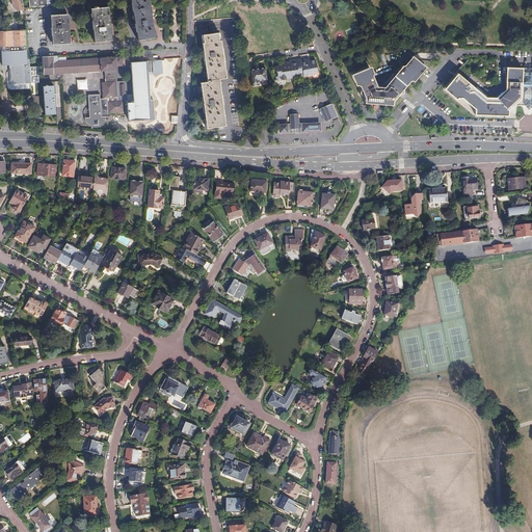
[(21,0),(9,0),(11,6),(15,6),(16,9),(24,8),(21,0)]
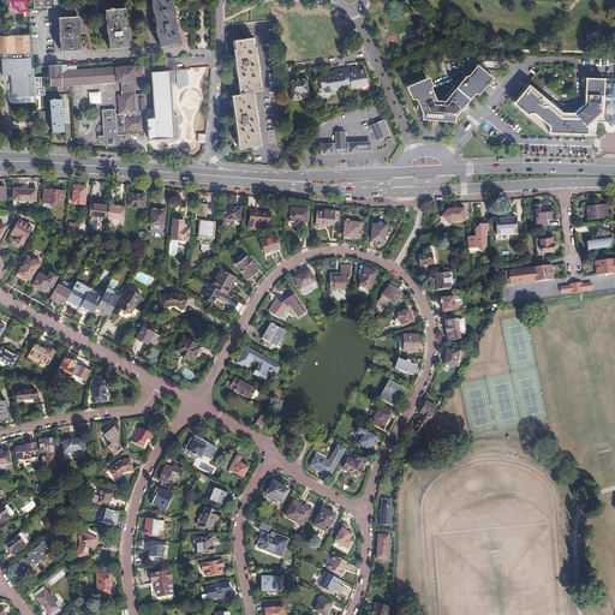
[(150,0),(159,49),(174,47),(167,5),(166,0),(150,0)]
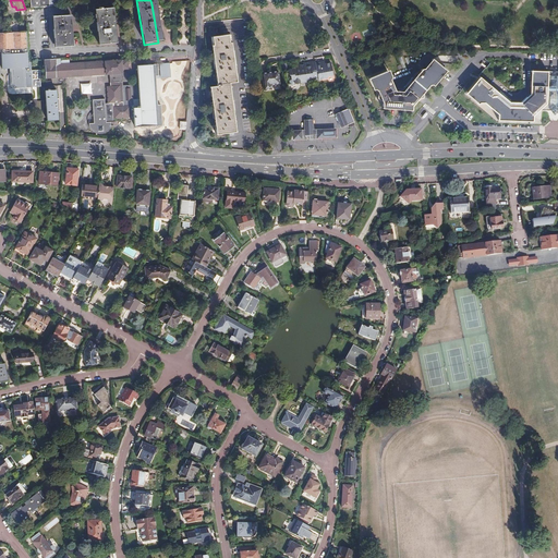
[(111,8),(96,9),(99,45),(113,44),(111,8)]
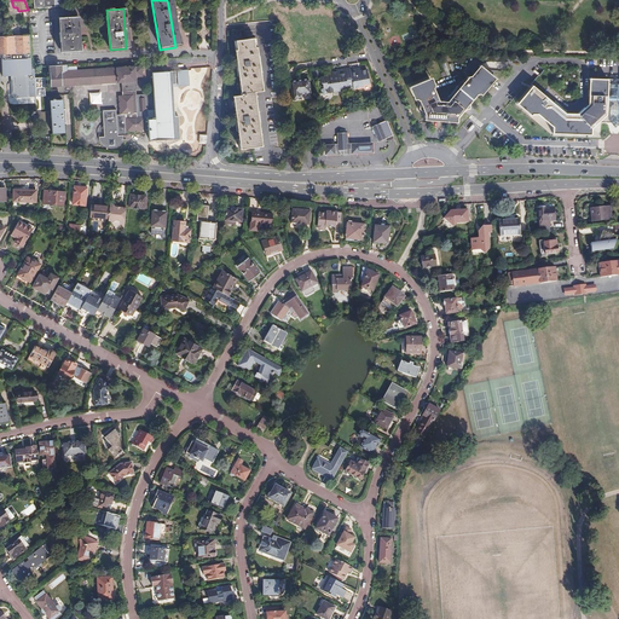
[(59,17),(61,52),(77,51),(76,17),(59,17)]
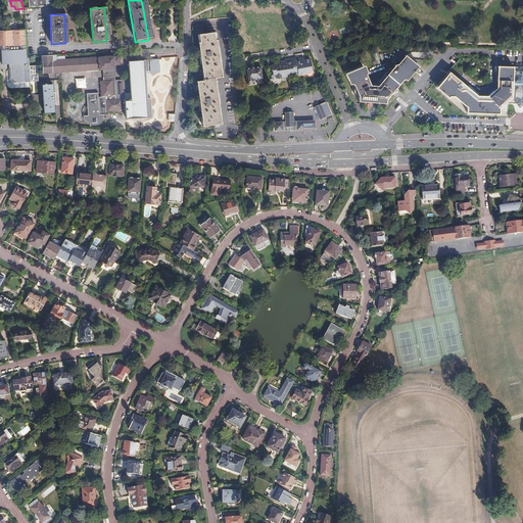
[(15,31),(25,31),(24,21),(14,22),(15,31)]
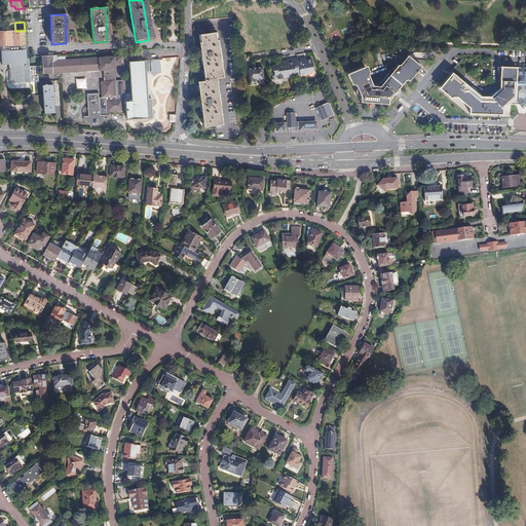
[(1,66),(8,66),(10,66),(10,68),(10,71),(11,71),(11,79),(25,79),(25,82),(30,82),(29,74),(29,67),(27,66),(26,55),(25,31),(15,31),(9,31),(6,31),(0,31),(0,49),(5,49),(5,51),(1,51),(1,66)]
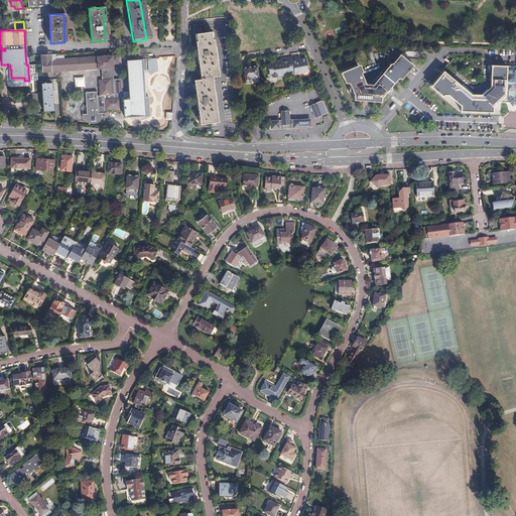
[(200,79),(192,80),(200,125),(218,122),(212,77),(218,76),(212,31),(196,33),(197,41),(195,41),(200,79)]
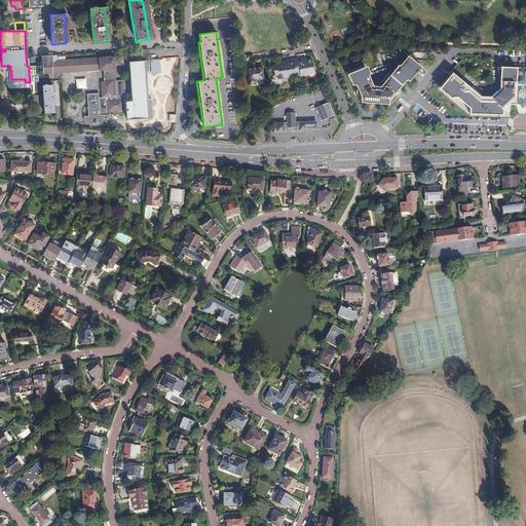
[(351,72),(353,84),(355,85),(357,88),(355,91),(359,95),(360,100),(388,102),(388,99),(395,92),(399,90),(400,86),(406,79),(408,79),(420,64),(408,54),(401,64),(396,69),(393,69),(380,85),(373,85),(368,74),(365,66),(351,72)]
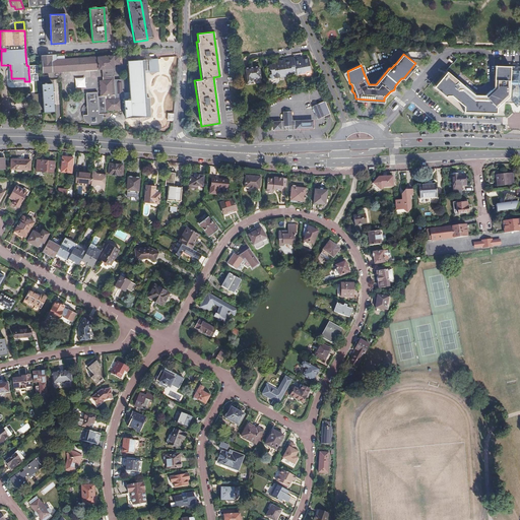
[(102,77),(103,77),(103,80),(102,80),(98,81),(100,98),(104,96),(104,100),(105,112),(123,110),(123,96),(122,79),(115,80),(114,80),(113,76),(113,70),(115,70),(115,66),(120,66),(119,56),(64,59),(56,59),(56,56),(41,56),(42,75),(48,75),(98,71),(102,71),(102,77)]
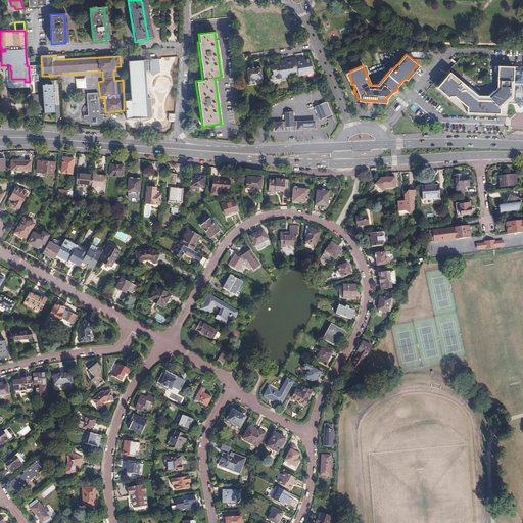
[(295,58),(295,57),(284,59),(284,60),(281,61),(281,60),(275,61),(275,64),(271,64),(272,72),(273,70),(274,76),(271,76),(272,80),(274,82),(277,82),(277,80),(289,78),(288,76),(293,75),(292,67),(297,66),(295,58)]
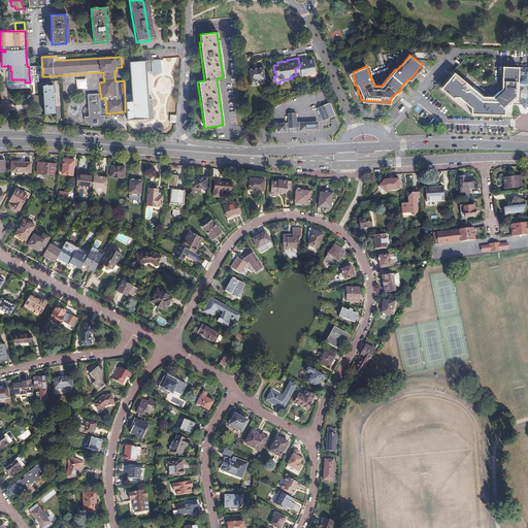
[(296,75),(296,76),(301,75),(301,74),(309,73),(309,72),(315,71),(312,59),(305,60),(305,58),(298,59),(300,67),(295,68),(296,75)]
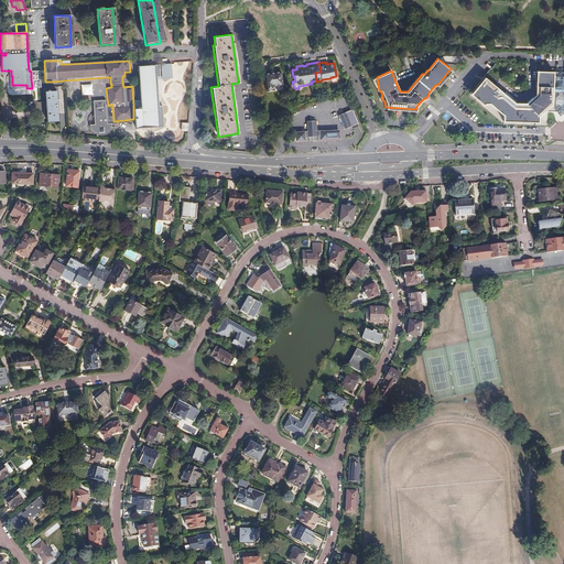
[(162,107),(159,107),(156,107),(155,77),(158,77),(160,76),(159,66),(139,67),(142,110),(136,111),(137,130),(164,128),(162,107)]
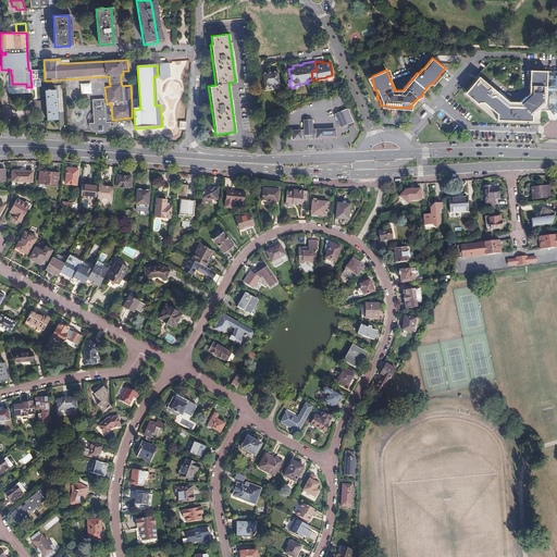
[(445,67),(432,84),(433,85),(446,70),(445,67)]
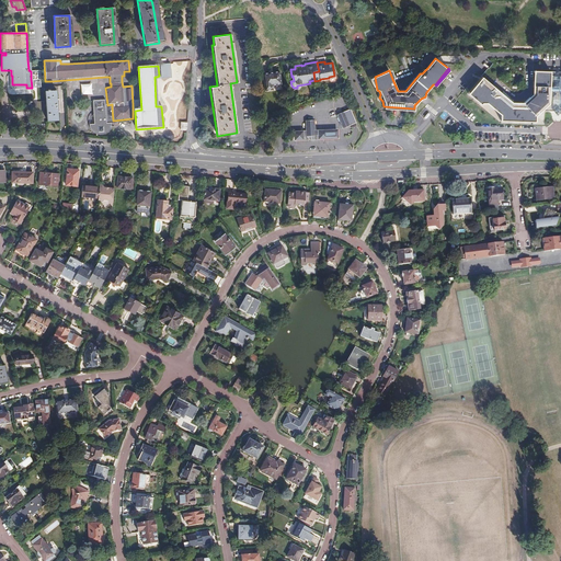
[(9,70),(10,90),(32,89),(32,88),(26,88),(26,84),(12,84),(12,76),(11,76),(11,72),(11,70),(9,70)]
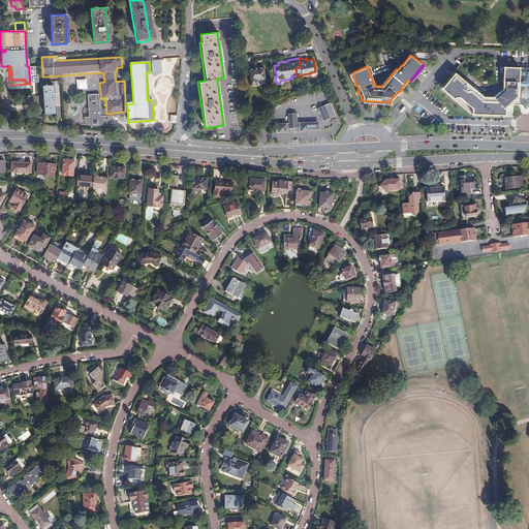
[(262,67),(247,70),(249,86),(257,85),(256,82),(265,81),(262,67)]
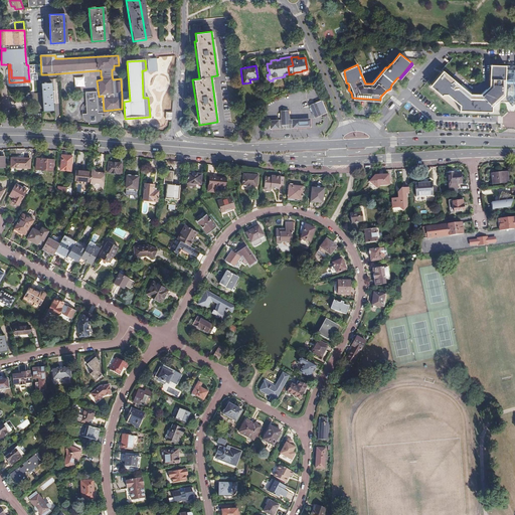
[(452,81),(442,73),(433,84),(444,94),(447,95),(460,106),(460,108),(493,109),(493,107),(499,102),(508,102),(513,107),(514,104),(514,70),(505,70),(505,66),(489,65),(489,88),(482,94),(471,94),(458,82),(452,81)]
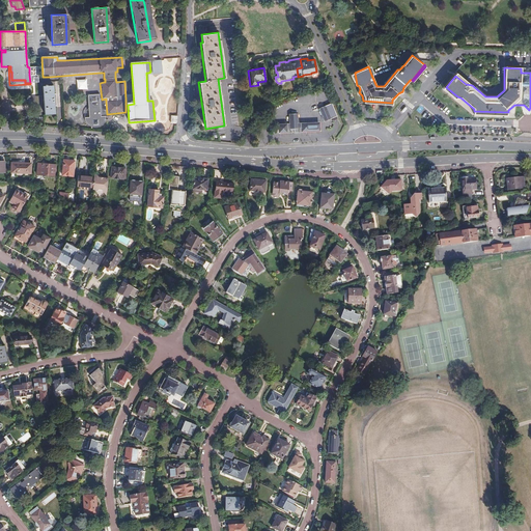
[(31,74),(32,84),(40,83),(39,73),(31,74)]
